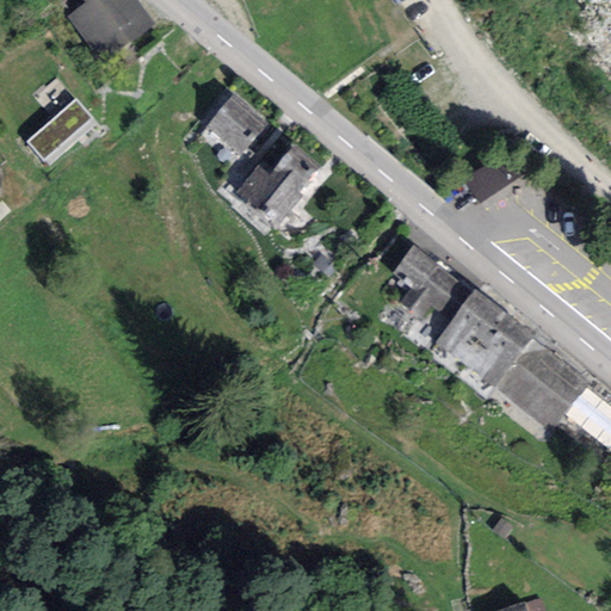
[(82,0),(86,2),(66,17),(99,63),(154,24),(136,0),(82,0)]
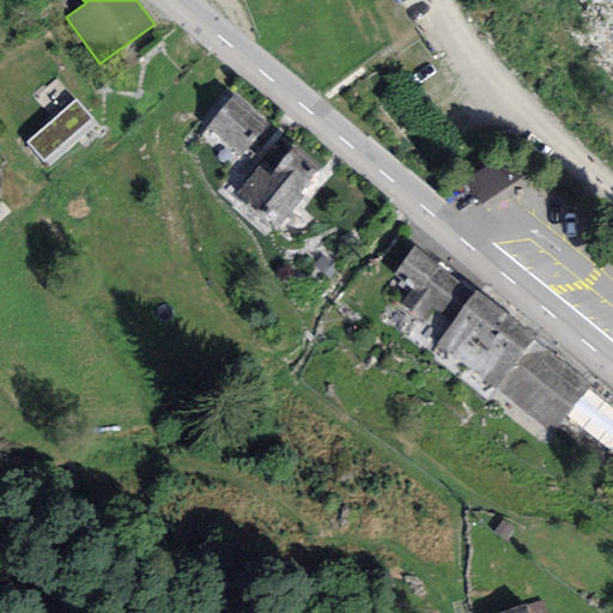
[(271,126),(234,95),(206,127),(243,158),(271,126)]
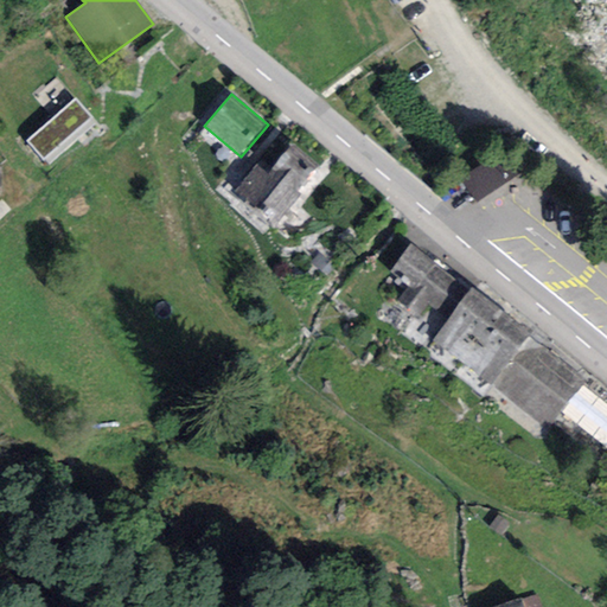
[(94,121),(74,98),(26,140),(46,163),(94,121)]
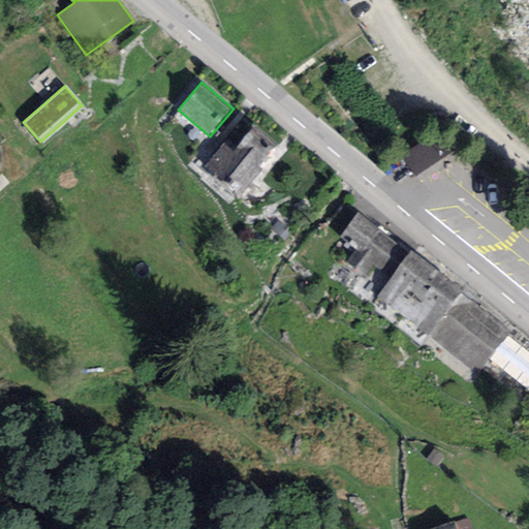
[(277,145),(244,118),(205,167),(240,196),(260,170),(257,167),(277,145)]
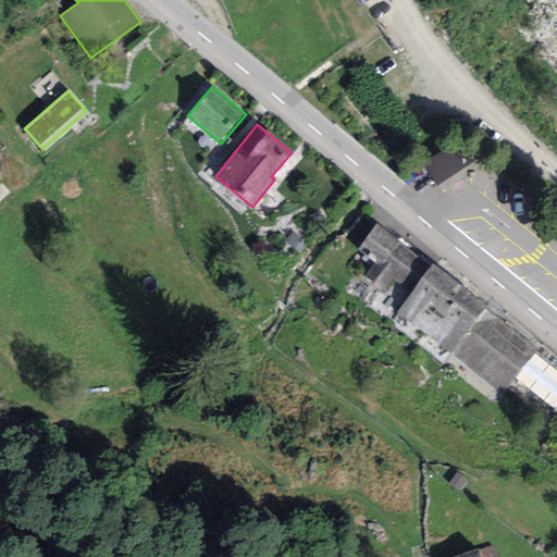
[(431,267),(376,224),(357,249),(375,263),(363,277),(383,292),(393,279),(411,293),(431,267)]
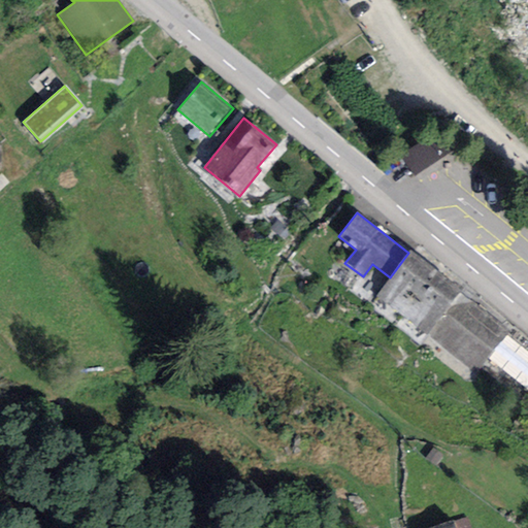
[(461,294),(410,251),(408,253),(390,277),(376,294),(427,335),(461,294)]
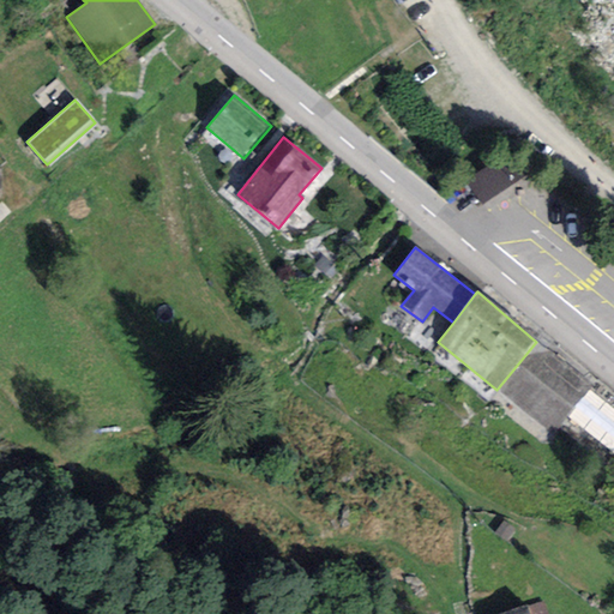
[(591,387),(537,343),(498,390),(552,435),(564,422),(587,393),(591,387)]
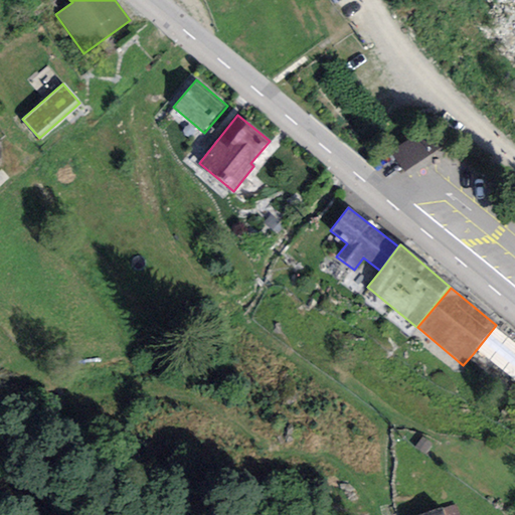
[(514,384),(514,348),(492,330),(473,354),(513,386),(514,384)]
